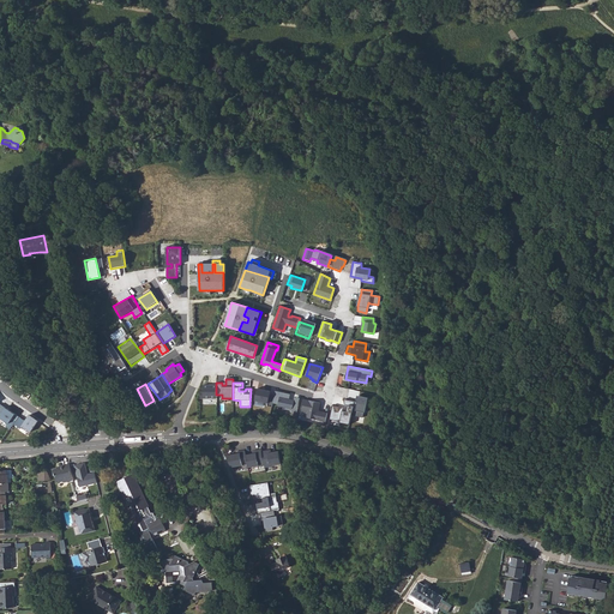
[(216,399),(216,395),(216,385),(203,385),(203,399),(216,399)]
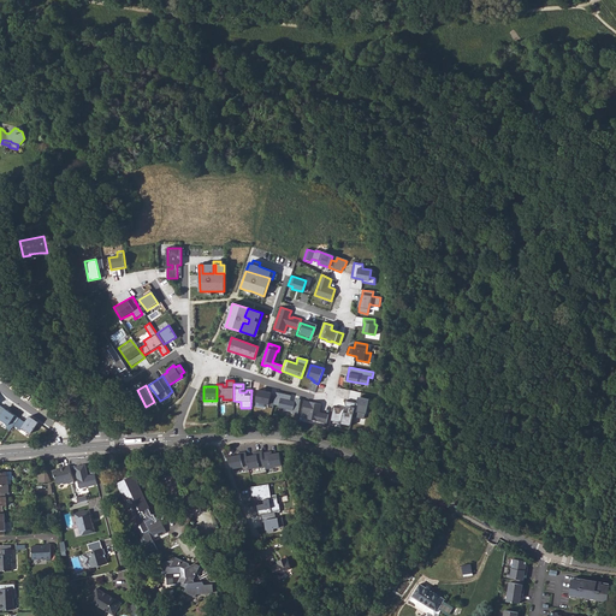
[(258,390),(255,402),(268,404),(271,392),(258,390)]
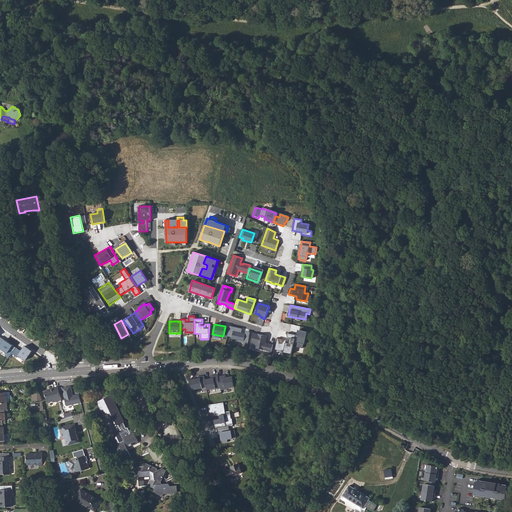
[(237,341),(247,343),(248,340),(244,339),(245,336),(240,335),(241,333),(241,329),(229,326),(227,336),(232,337),(231,338),(238,339),(237,341)]
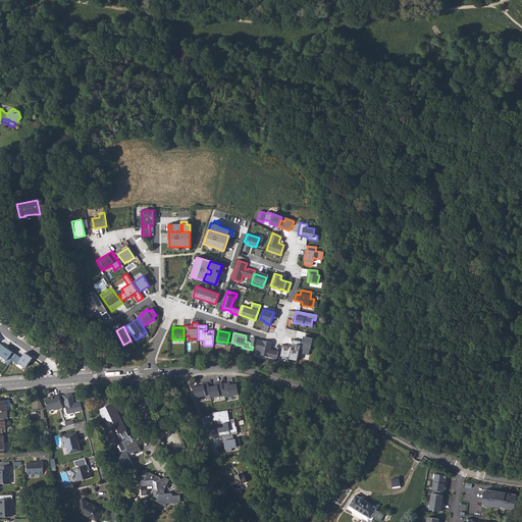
[(314,333),(302,332),(301,342),(299,354),(310,355),(310,338),(314,340),(314,333)]
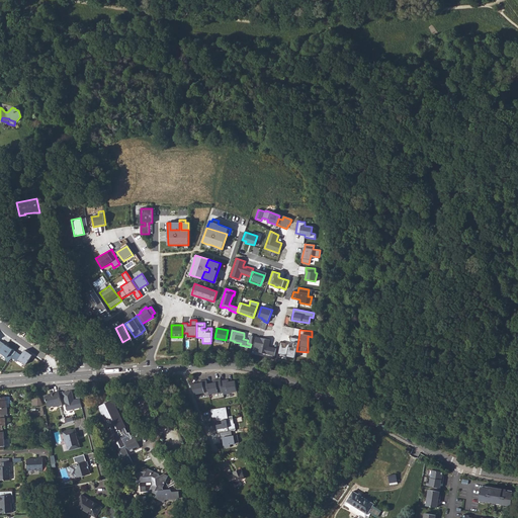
[(248,338),(244,337),(243,339),(248,340),(247,343),(251,344),(253,336),(248,335),(248,338)]
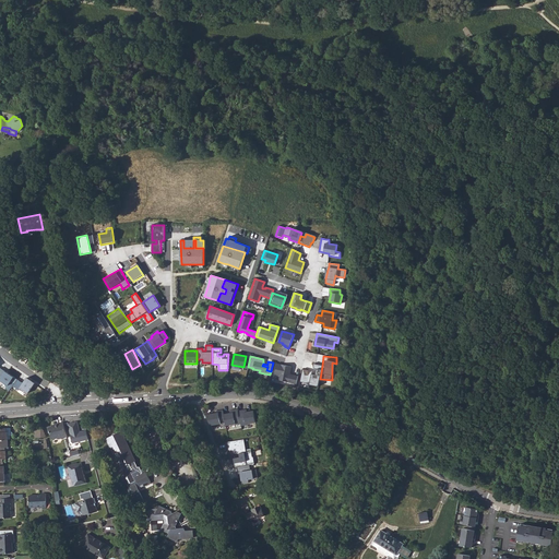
[(313,367),(313,368),(317,369),(316,375),(311,373),(312,371),(302,369),(299,382),(309,384),(318,387),(320,379),(322,366),(314,364),(313,367)]
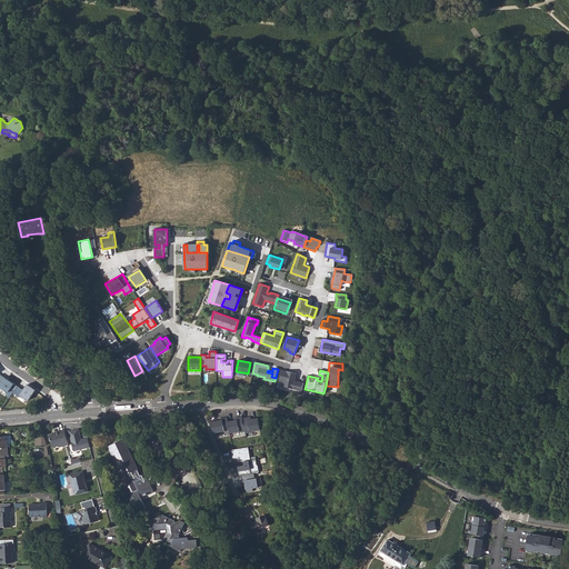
[(297,373),(281,371),(280,381),(285,382),(283,388),(301,391),(303,381),(297,380),(297,373)]
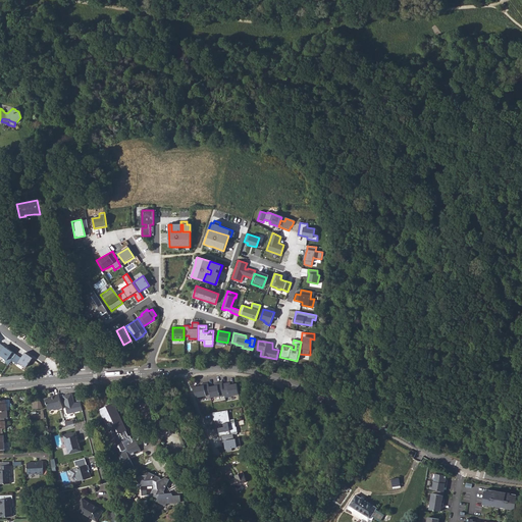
[(6,363),(9,365),(12,361),(17,355),(1,344),(0,346),(0,355),(8,360),(6,363)]
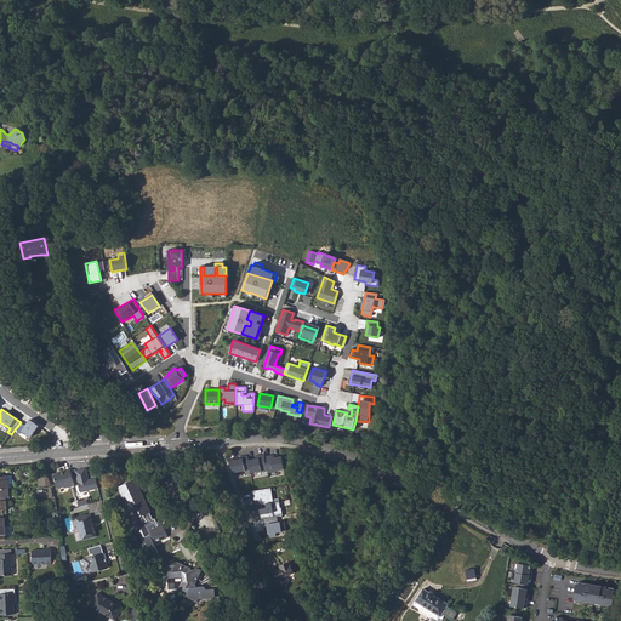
[(21,422),(15,429),(22,434),(23,432),(32,438),(40,427),(35,423),(30,420),(27,426),(21,422)]
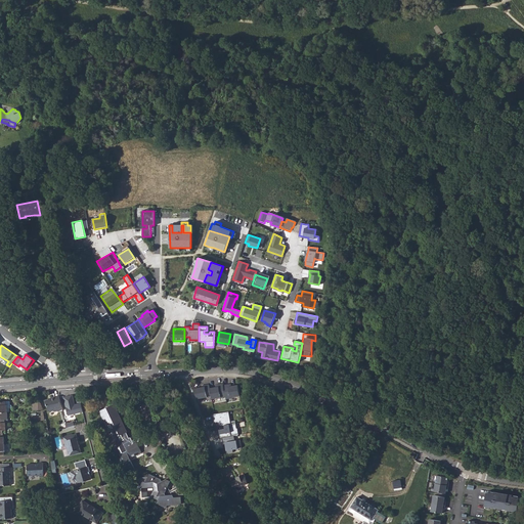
[(216,388),(210,389),(212,397),(212,399),(221,398),(226,398),(223,386),(223,384),(216,385),(216,388)]
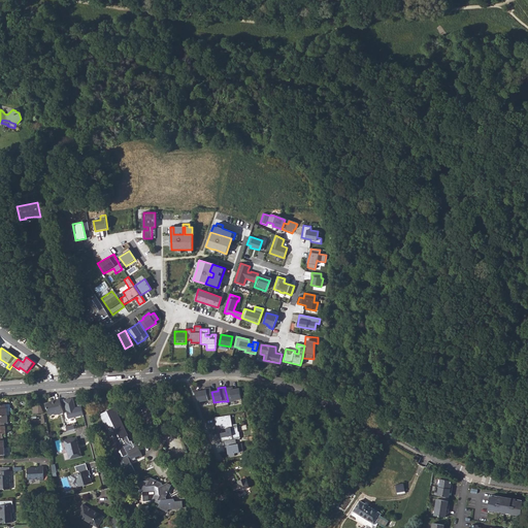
[(233,387),(225,389),(228,401),(228,402),(233,402),(233,401),(241,399),(239,388),(233,390),(233,387)]
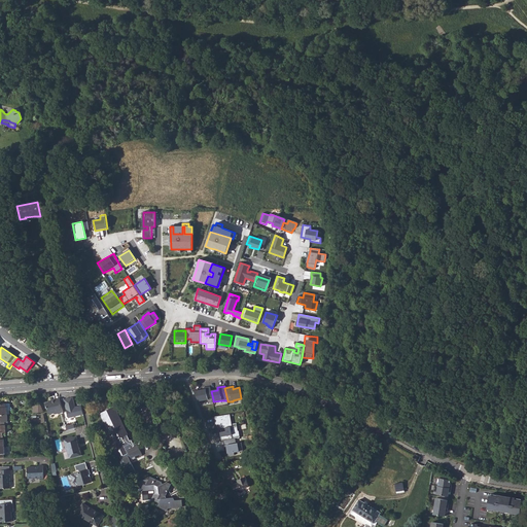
[(203,390),(195,391),(199,401),(213,399),(211,391),(210,387),(203,388),(203,390)]
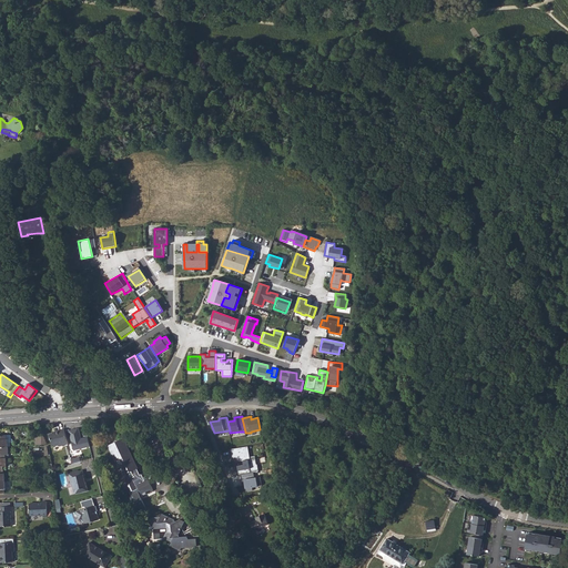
[(90,447),(88,438),(81,439),(79,429),(69,432),(74,452),(90,447)]
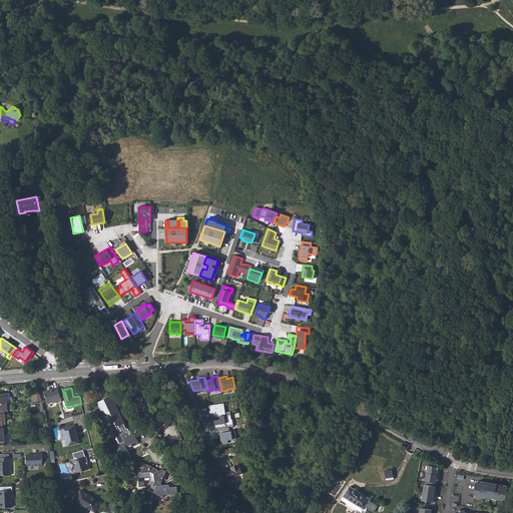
[(62,402),(59,389),(51,391),(45,393),(46,397),(47,398),(48,404),(53,403),(54,404),(62,402)]
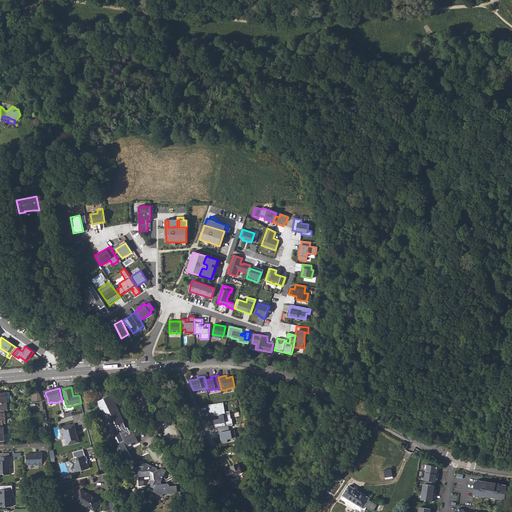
[(34,393),(34,401),(42,401),(39,393),(34,393)]
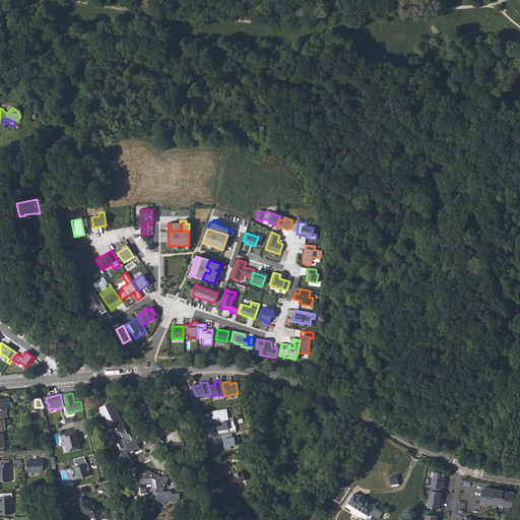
[(119,453),(125,465),(129,463),(130,464),(131,467),(131,466),(134,465),(129,454),(141,448),(136,439),(133,440),(130,433),(128,434),(126,429),(127,428),(114,401),(100,407),(113,435),(113,434),(116,440),(113,441),(118,450),(119,450),(120,452),(119,453)]
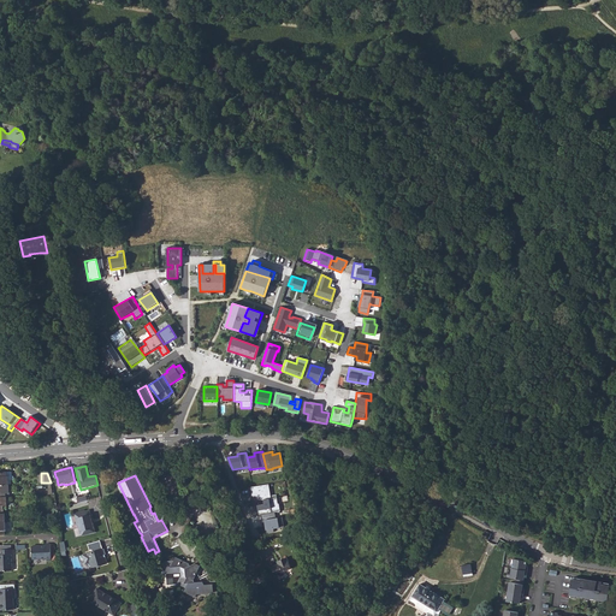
[(270,484),(252,487),(253,497),(260,496),(260,501),(265,499),(271,498),(270,484)]
